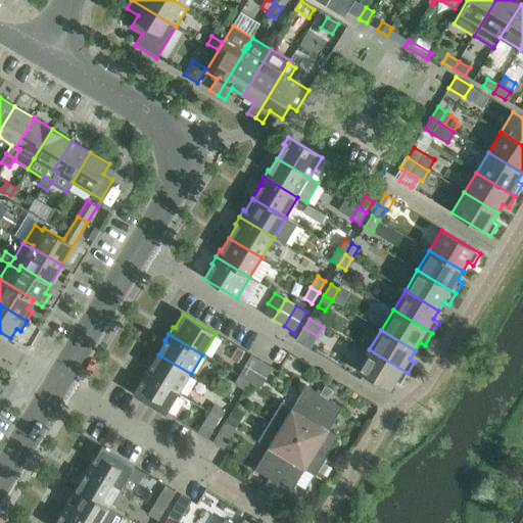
[(237,348),(231,359),(238,364),(244,352),(237,348)]
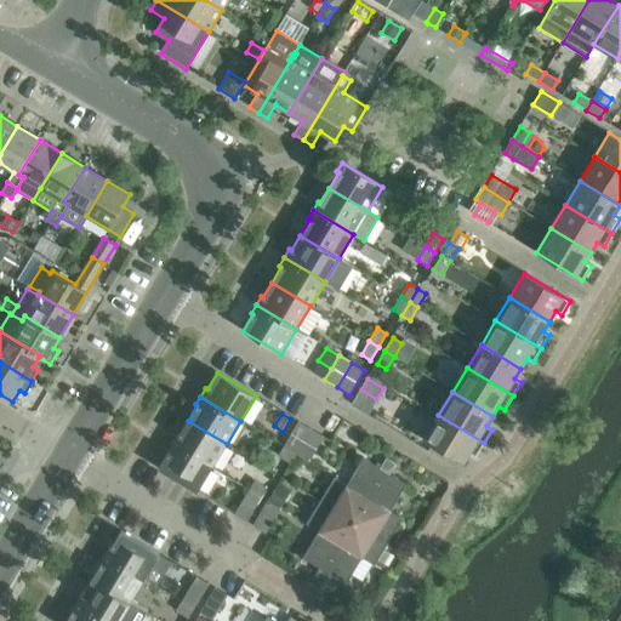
[(423,440),(463,465),(469,454),(476,457),(484,443),(438,415),(423,440)]
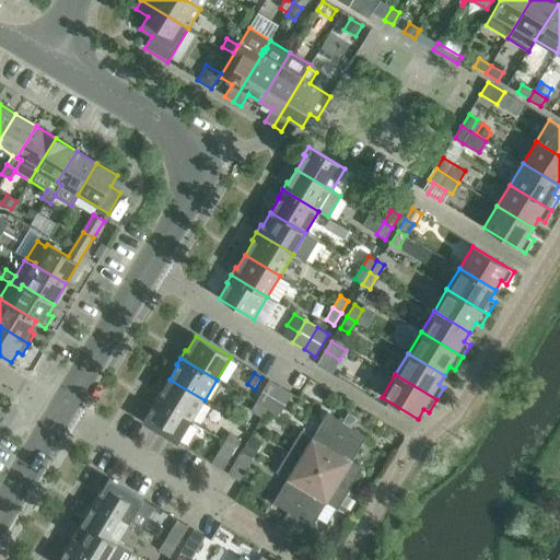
[(161,393),(160,393),(155,400),(191,422),(205,400),(170,380),(161,393)]
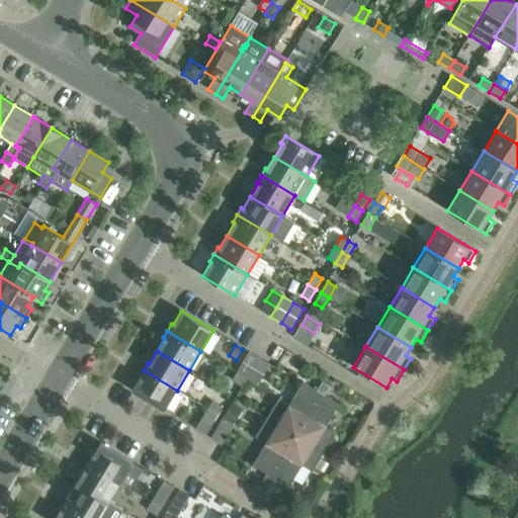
[(247,379),(260,358),(249,352),(237,372),(247,379)]
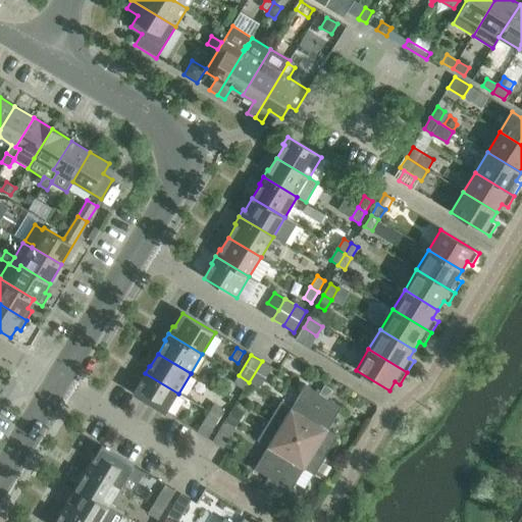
[(249,382),(259,388),(272,367),(262,361),(249,382)]
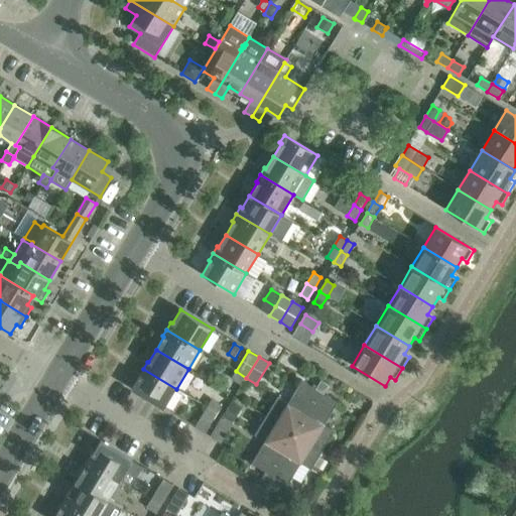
[(132,390),(164,409),(176,389),(143,369),(138,376),(140,376),(132,390)]
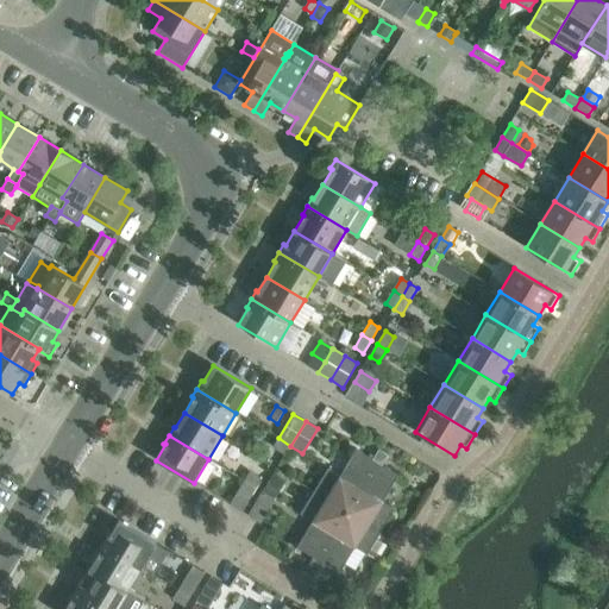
[(272,447),(286,454),(290,446),(278,438),(272,447)]
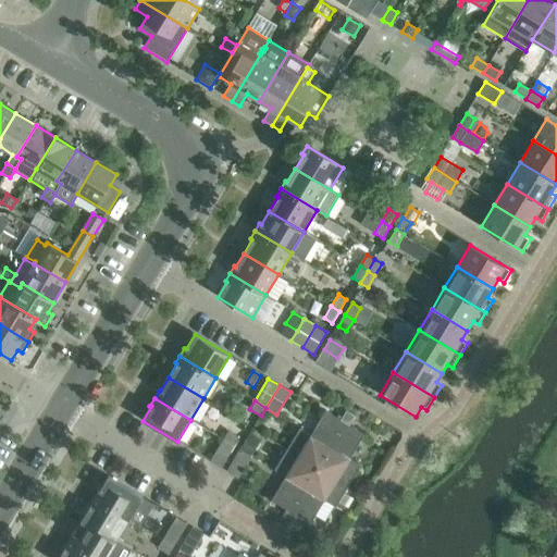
[(347,410),(341,420),(345,423),(318,468),(349,486),(361,466),(350,458),(364,435),(349,425),(356,416),(347,410)]
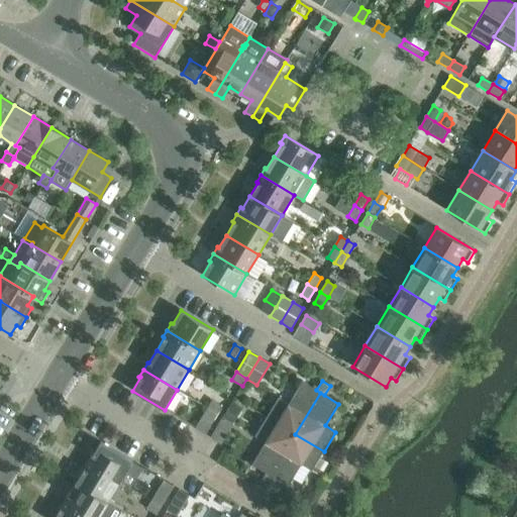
[(289,404),(279,398),(267,417),(295,434),(320,393),(316,390),(302,382),(289,404)]
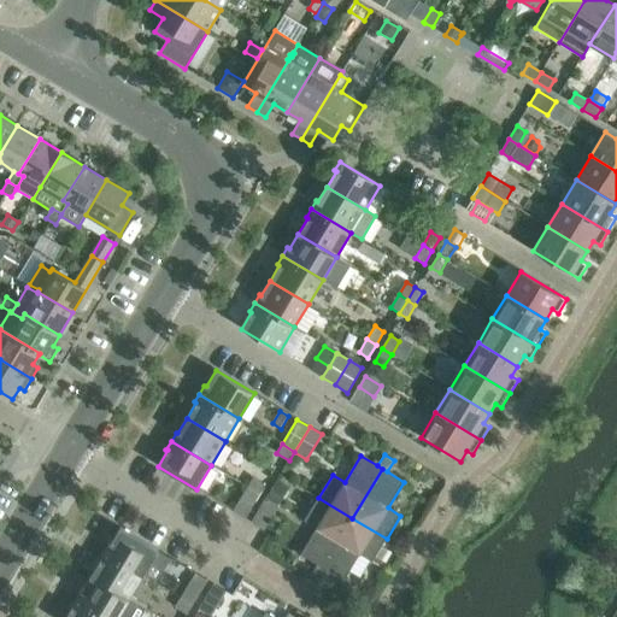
[(265,485),(253,477),(247,487),(260,494),(265,485)]
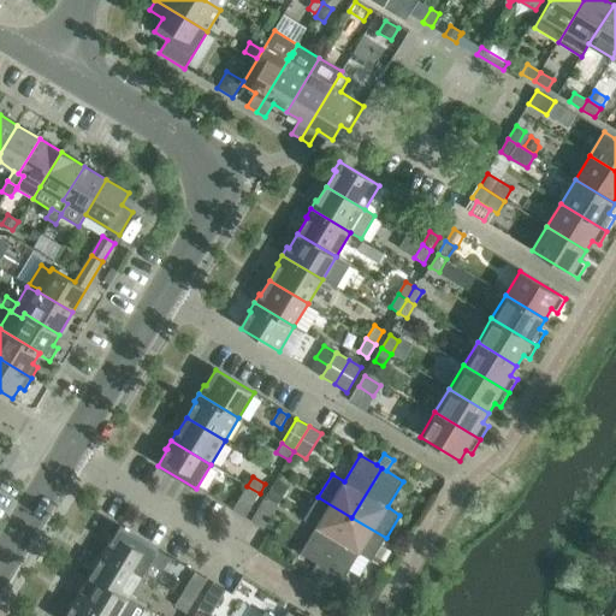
[(282,489),(274,484),(267,496),(276,501),(282,489)]
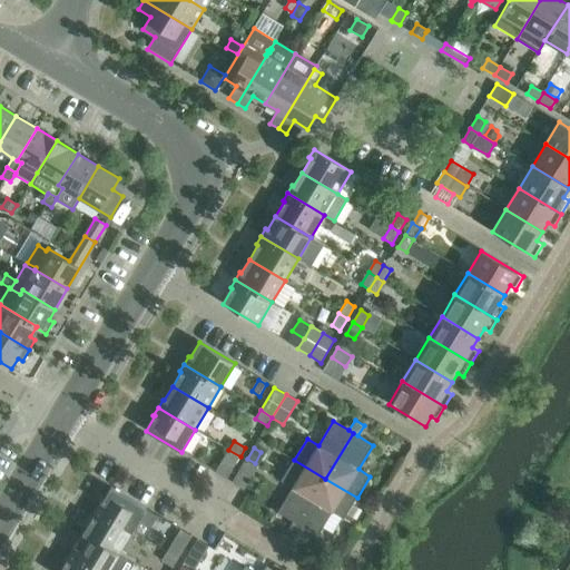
[(215,472),(226,479),(241,457),(228,450),(215,472)]
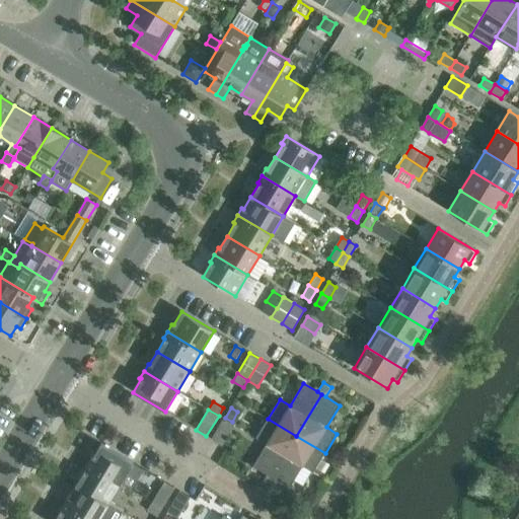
[(224,419),(211,440),(222,446),(234,425),(224,419)]
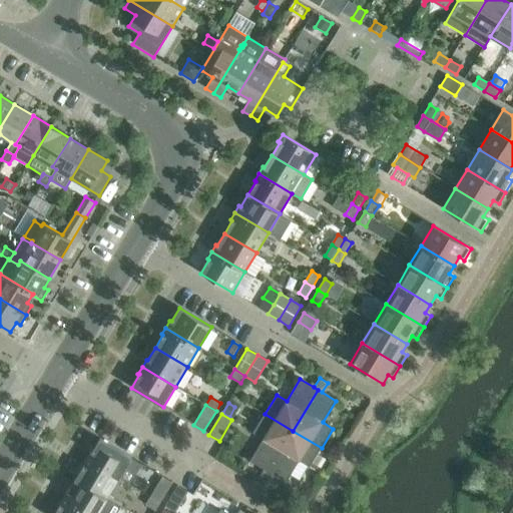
[(250,461),(264,470),(268,472),(293,431),(265,414),(253,433),(264,439),(250,461)]
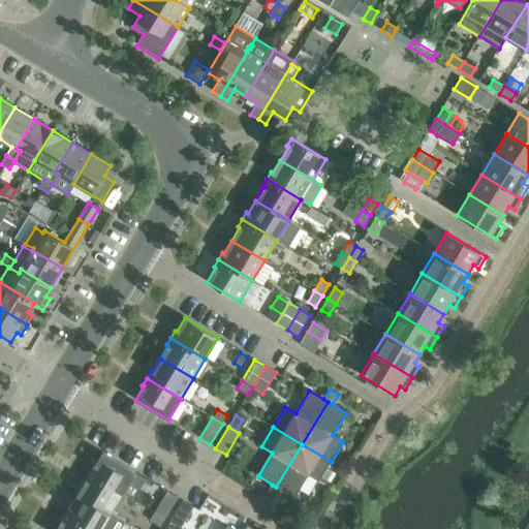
[(309,475),(319,481),(328,468),(332,462),(302,444),(276,487),(272,485),(267,493),(275,498),(280,489),(294,498),(309,475)]
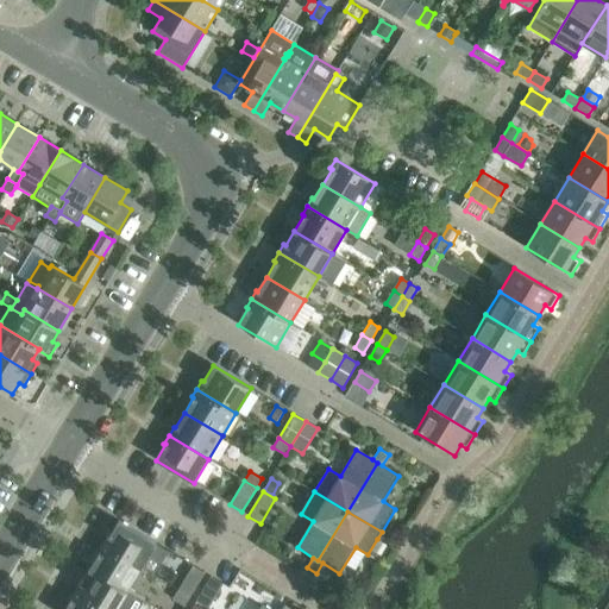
[(110,537),(107,535),(102,544),(142,569),(157,544),(119,521),(110,537)]
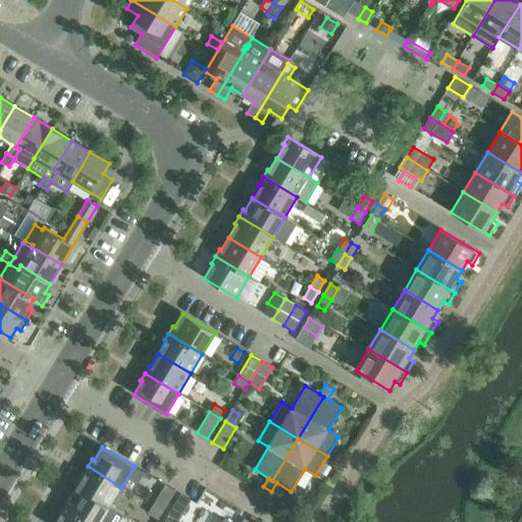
[(323,462),(315,475),(320,478),(328,465),(323,462)]
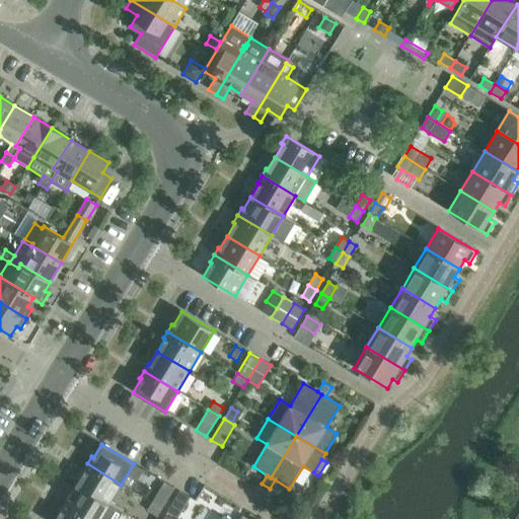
[(83,470),(84,471),(77,485),(109,504),(121,485),(87,463),(83,470)]
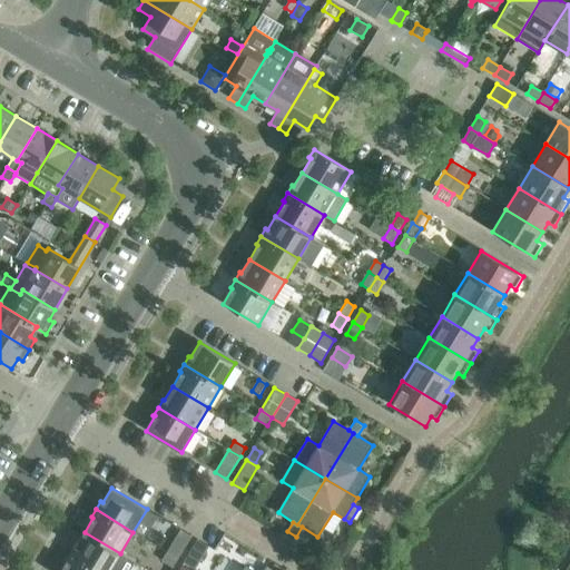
[(167,552),(178,559),(192,537),(180,530),(167,552)]
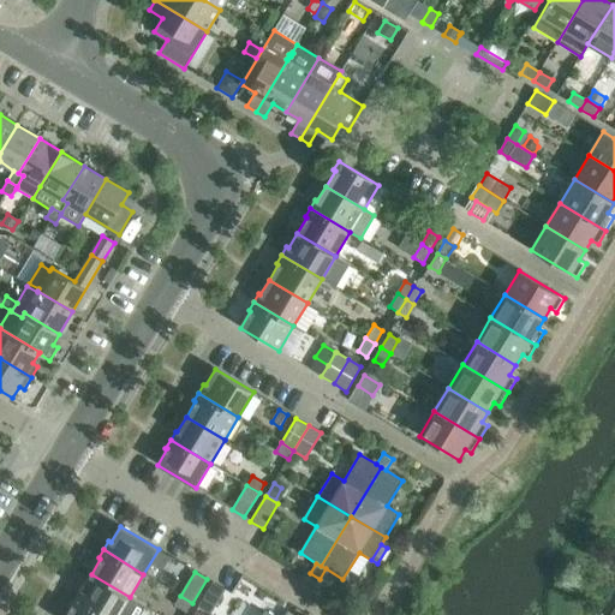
[(82,589),(81,587),(75,596),(106,614),(129,614),(137,602),(130,597),(91,574),(82,589)]
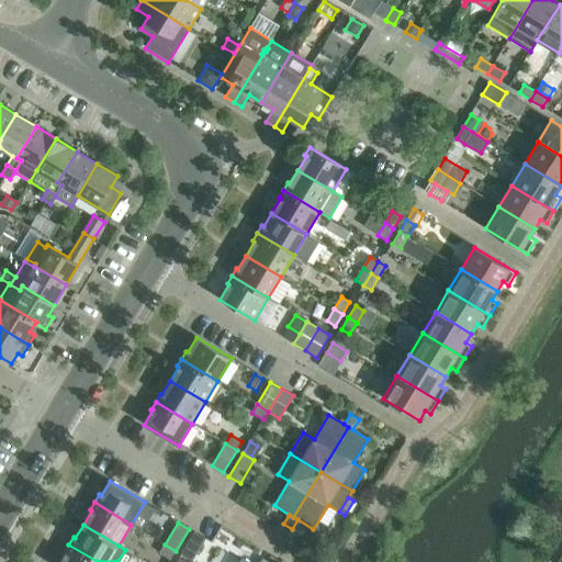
[(181,555),(192,561),(206,539),(195,532),(181,555)]
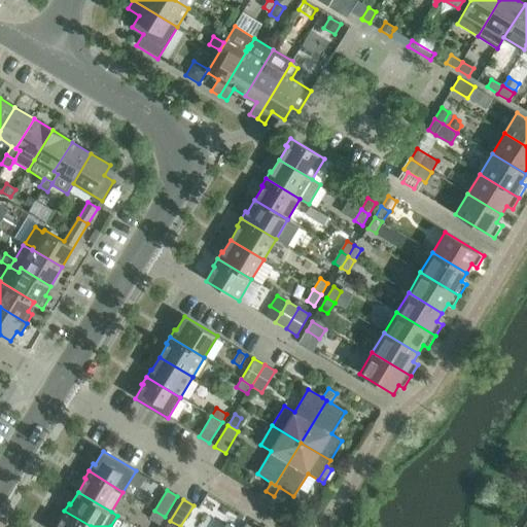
[(56,526),(91,526),(64,511),(60,518),(62,519),(56,526)]
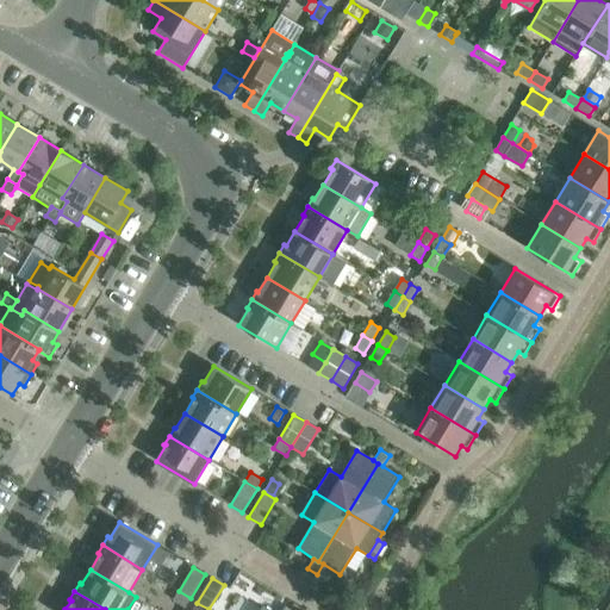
[(173,601),(185,608),(191,598),(179,591),(173,601)]
